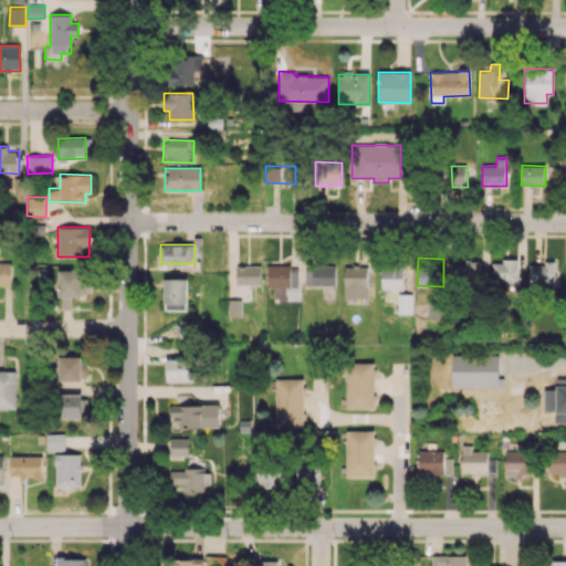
[(517,281),(516,260),(492,261),(492,282),(517,281)]
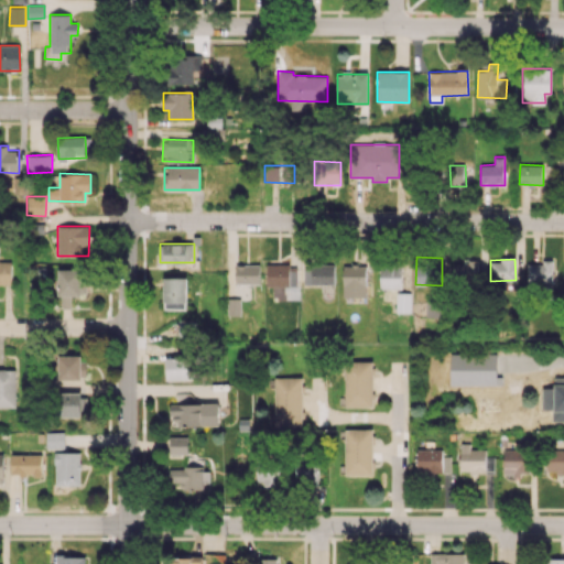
[(478,260),(463,260),(462,263),(453,263),(453,283),(478,283),(478,260)]
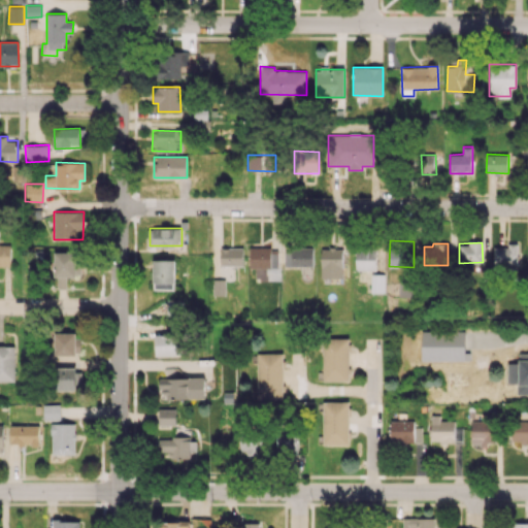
[(493,265),(517,266),(518,243),(508,243),(508,248),(494,246),(493,265)]
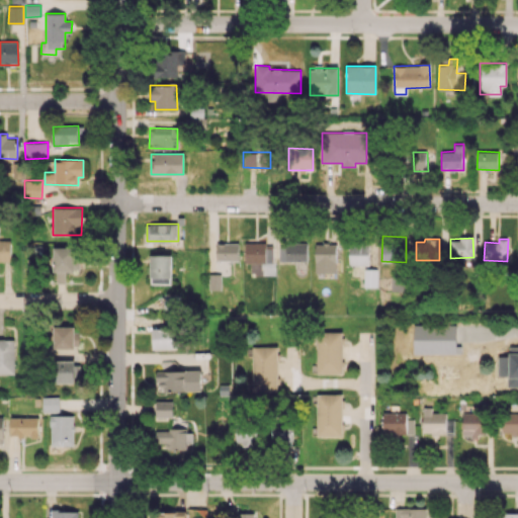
[(0,261),(9,261),(9,240),(0,240),(0,261)]
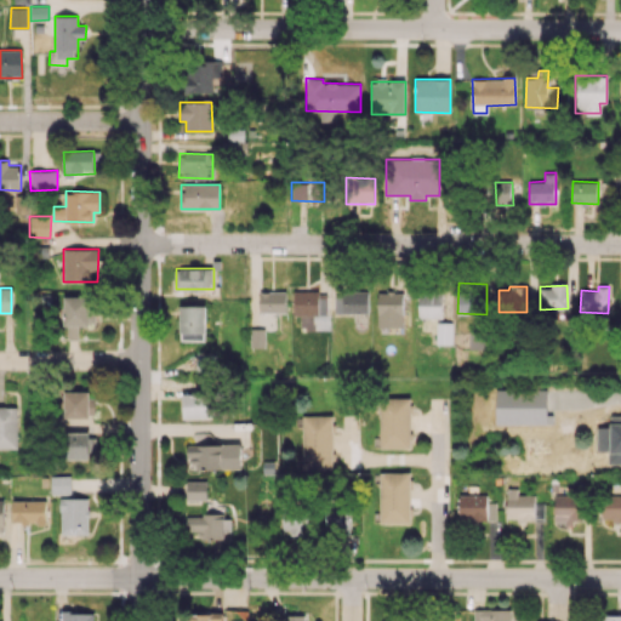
[(319,314),(319,290),(294,290),(294,314),(319,314)]
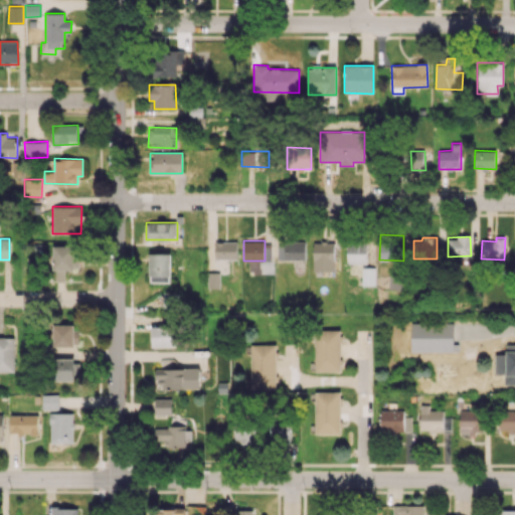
[(215,259),(237,259),(237,241),(215,241),(215,259)]
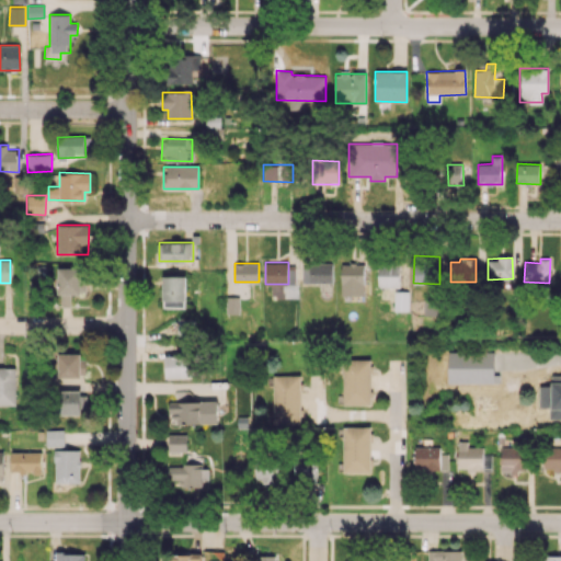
[(364,263),(341,264),(342,296),(364,295),(364,263)]
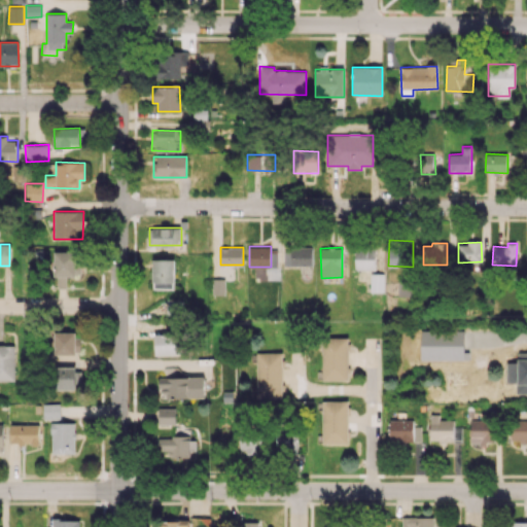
[(312,266),(312,248),(283,248),(284,266),(312,266)]
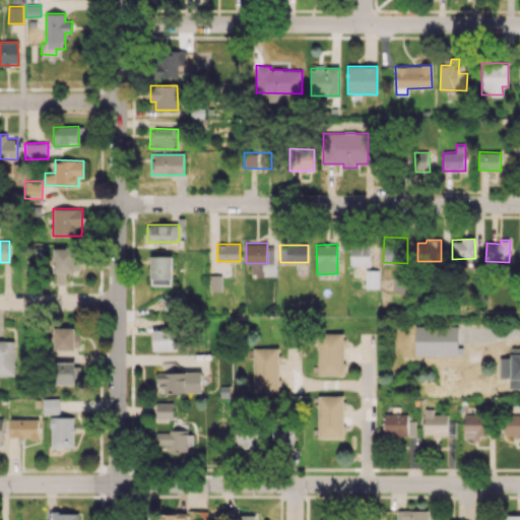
[(350,266),(371,266),(370,246),(350,246),(350,266)]
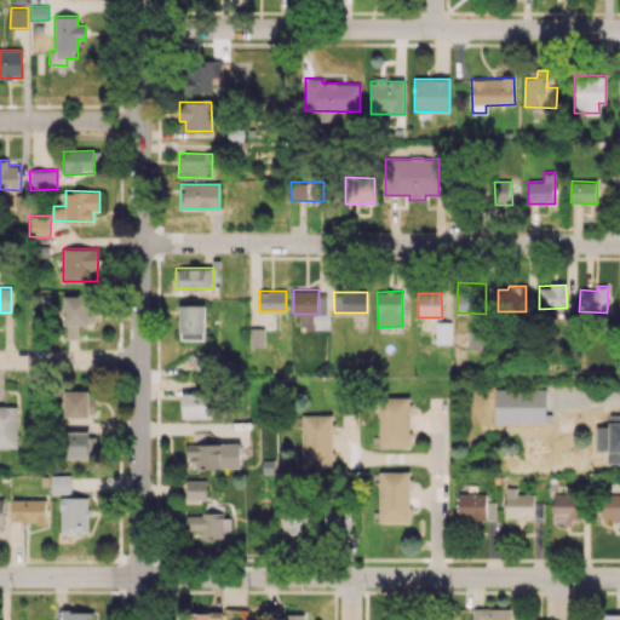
[(95,325),(95,296),(64,296),(63,338),(76,338),(78,323),(95,325)]
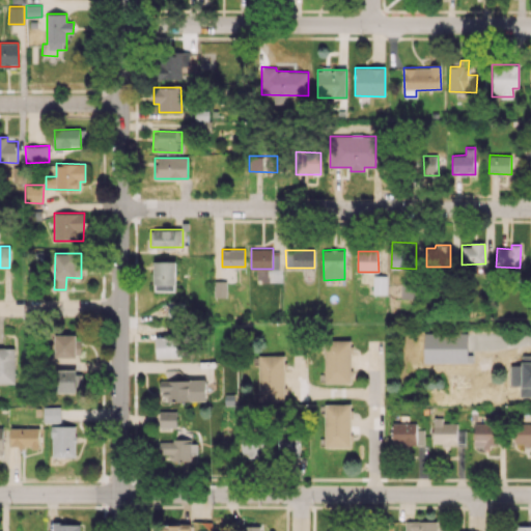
[(176,261),(155,260),(154,290),(175,291),(176,261)]
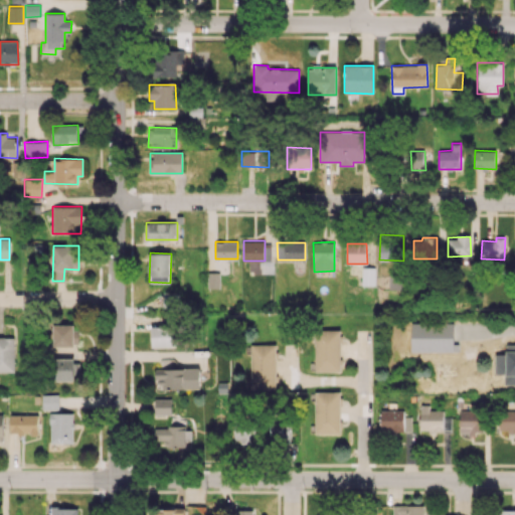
[(362,286),(375,286),(375,268),(362,268),(362,286)]
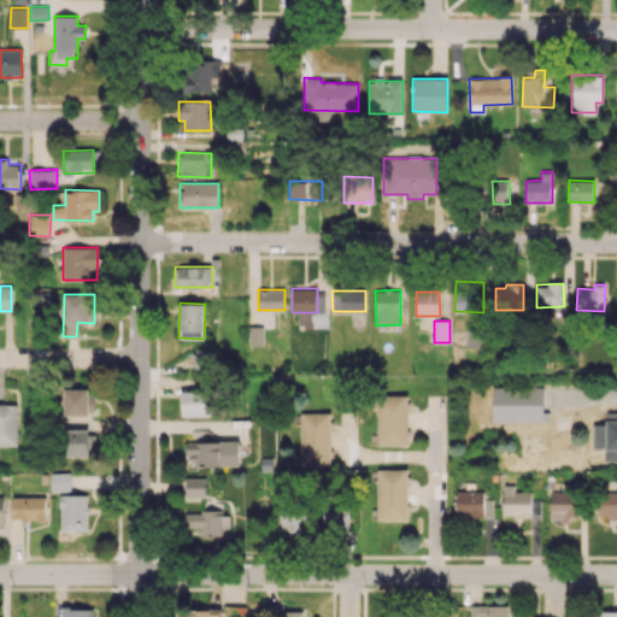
[(263,345),(263,327),(248,327),(248,345),(263,345)]
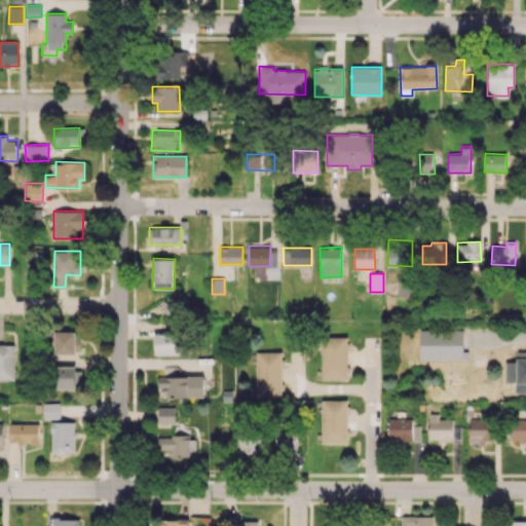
[(165,314),(182,314),(182,299),(166,299),(165,314)]
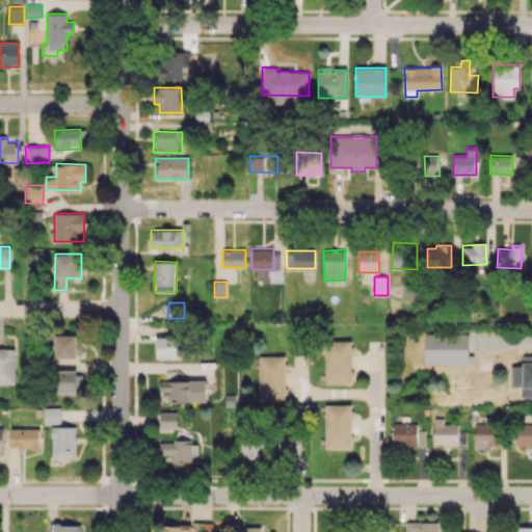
[(54,357),(79,358),(79,335),(55,335),(54,357)]
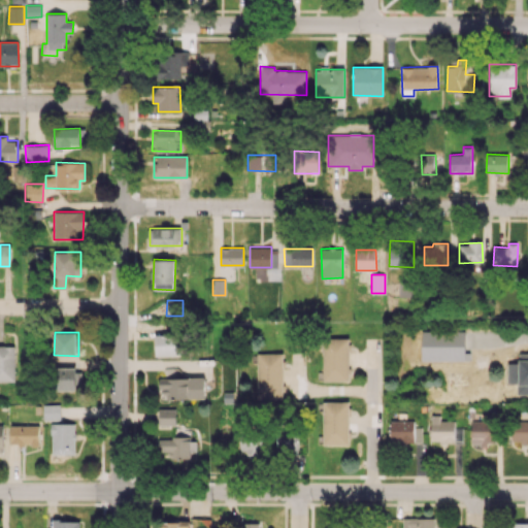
[(182,355),(180,333),(155,334),(156,356),(182,355)]
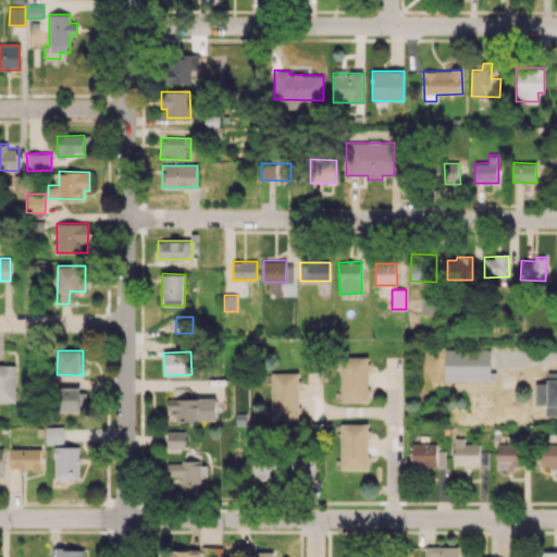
[(341,403),(368,401),(368,356),(339,357),(341,403)]
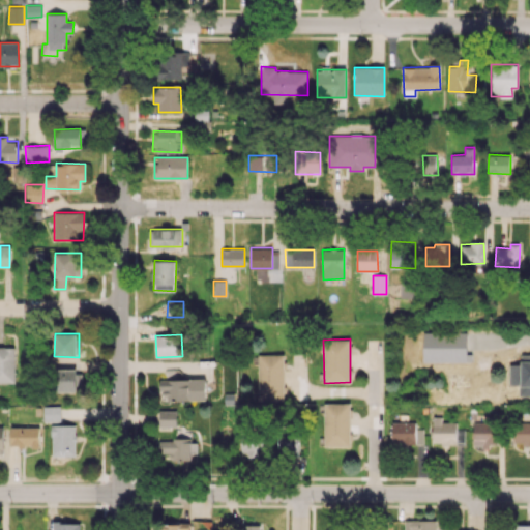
[(0,382),(15,383),(16,347),(0,347),(0,382)]
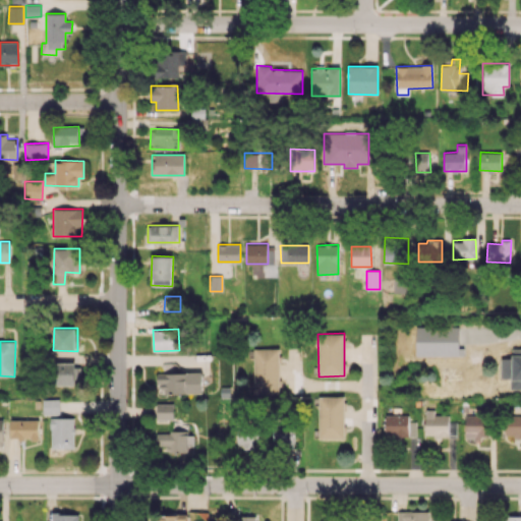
[(253,393),(280,393),(279,349),(252,349),(253,393)]
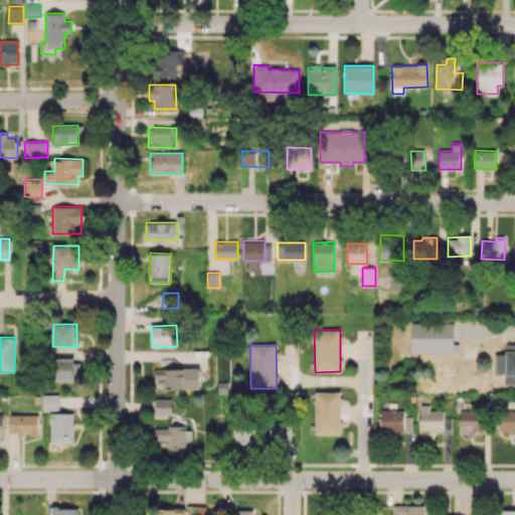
[(52,380),(75,381),(76,359),(52,358),(52,380)]
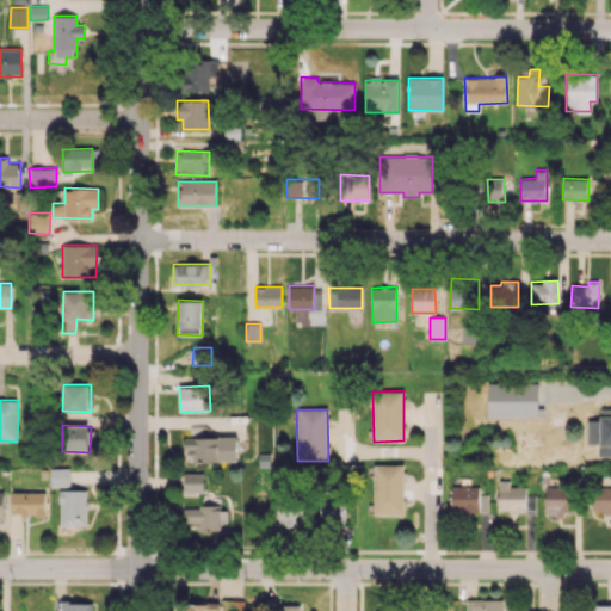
[(238,461),(238,438),(184,437),(184,450),(192,451),(192,461),(238,461)]
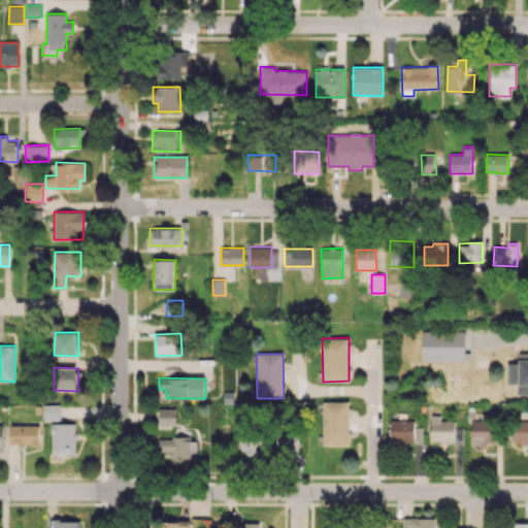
[(322,444),(349,444),(349,402),(323,401),(322,444)]
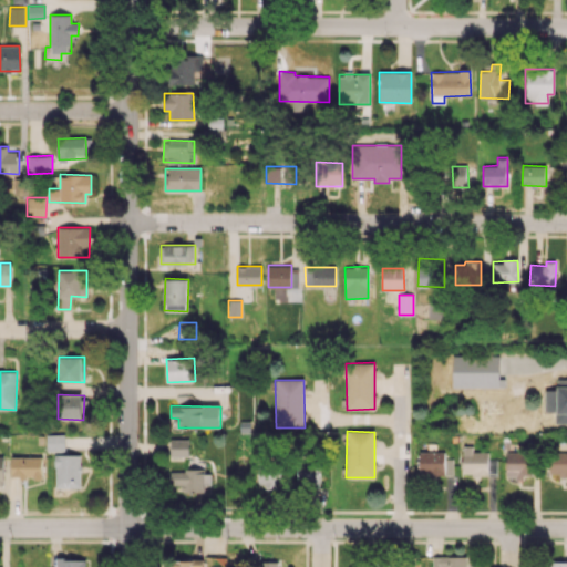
[(65,451),(64,433),(47,434),(47,451),(65,451)]
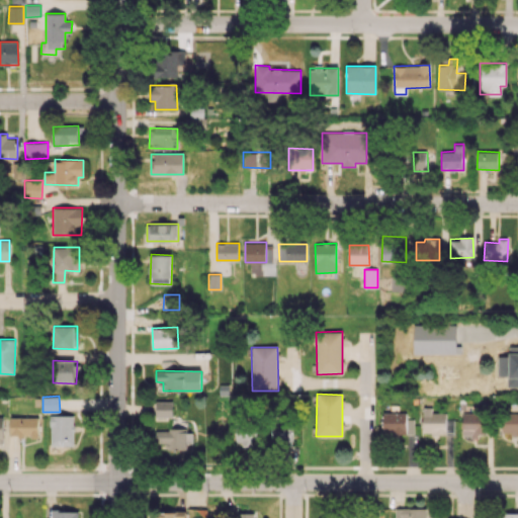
[(172,401),(155,401),(156,417),(172,417),(172,401)]
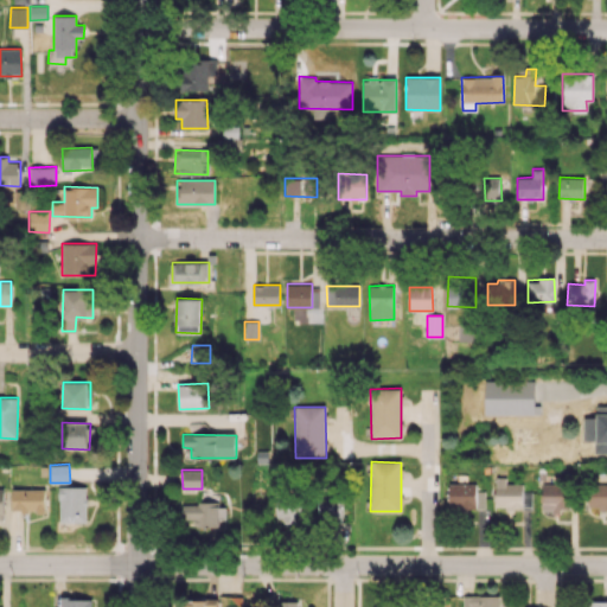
[(494,509),(522,509),(523,484),(505,484),(505,478),(496,478),(494,509)]
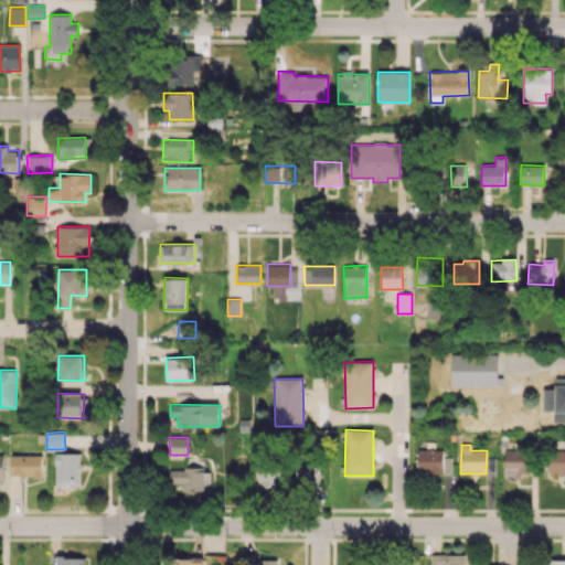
[(443,450),(417,450),(417,473),(451,473),(450,457),(443,457),(443,450)]
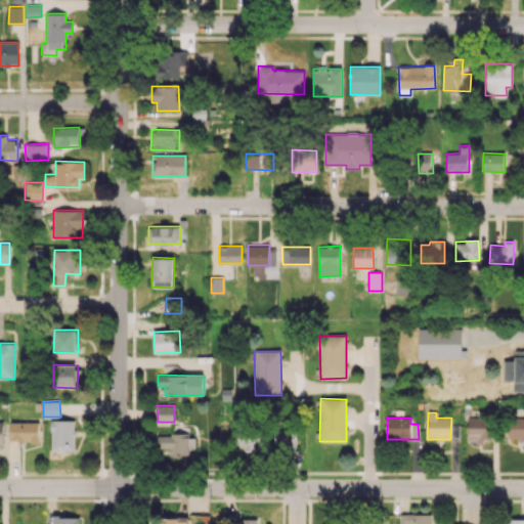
[(523,418),(508,418),(508,439),(523,438),(523,418)]
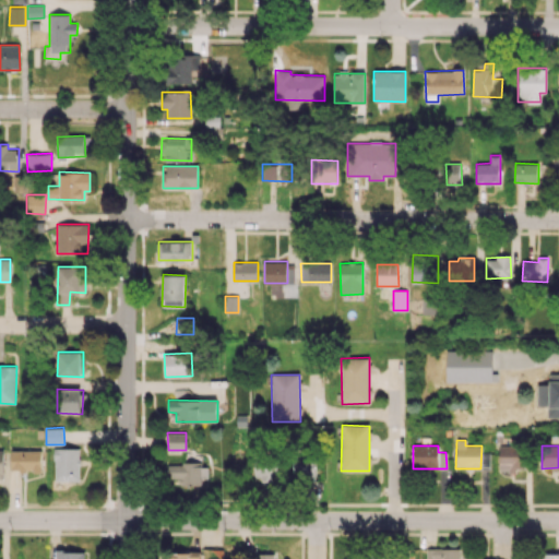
[(527,447),(498,448),(499,471),(527,470),(527,447)]
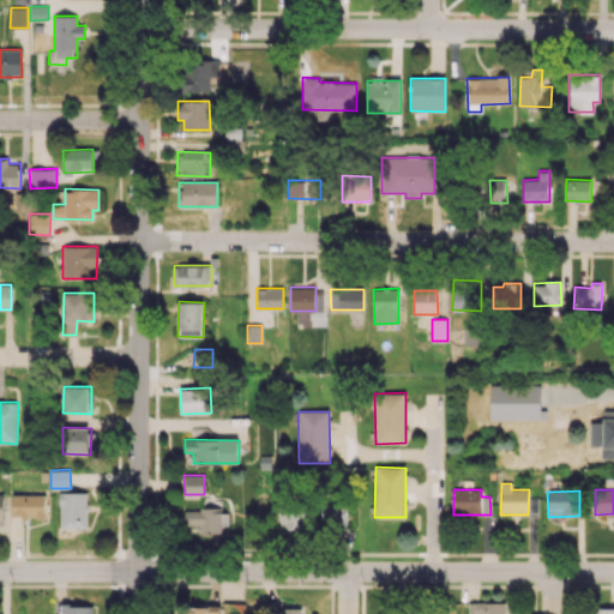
[(88,492),(60,492),(60,528),(86,528),(88,492)]
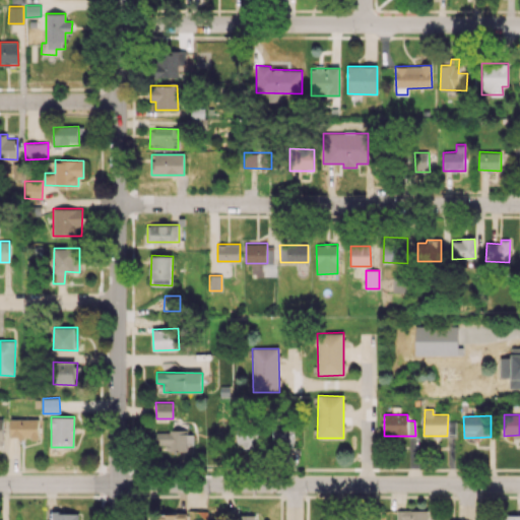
[(39,418),(10,418),(10,438),(38,438),(39,418)]
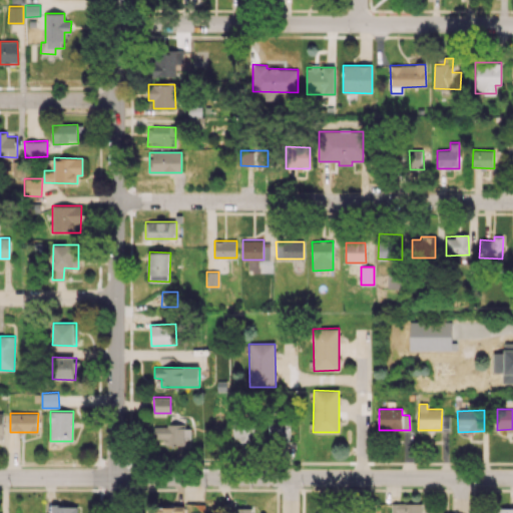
[(269,441),(290,440),(289,422),(269,422),(269,441)]
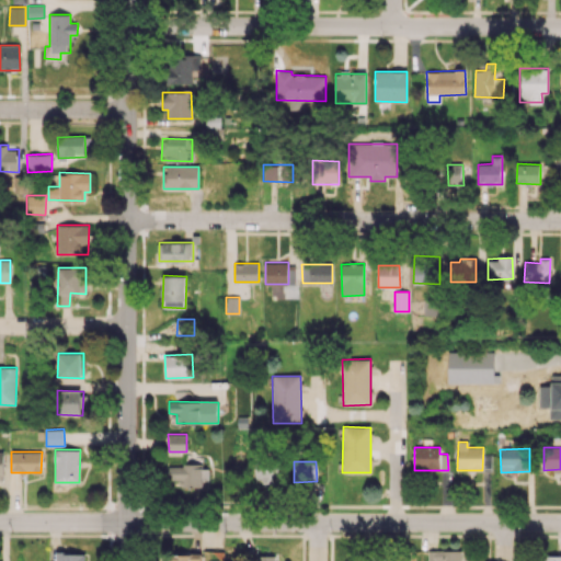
[(275,482),(274,464),(254,465),(254,482),(275,482)]
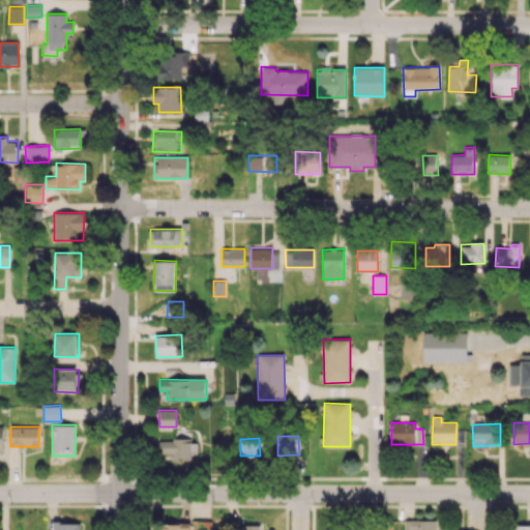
[(170,461),(190,461),(190,453),(197,452),(197,439),(158,440),(159,452),(170,452),(170,461)]
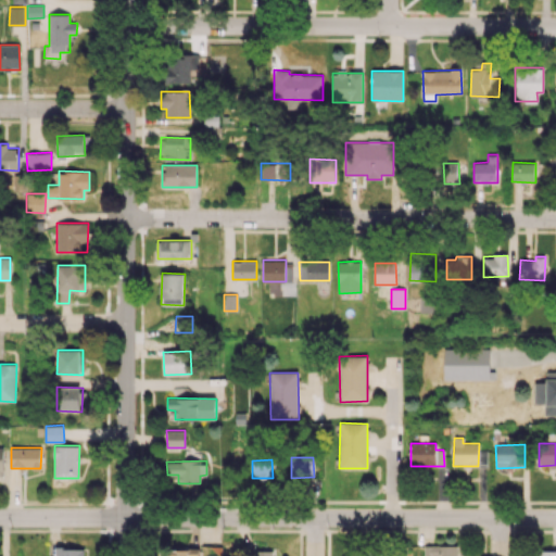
[(457,555),(457,545),(424,544),(424,555),(457,555)]
